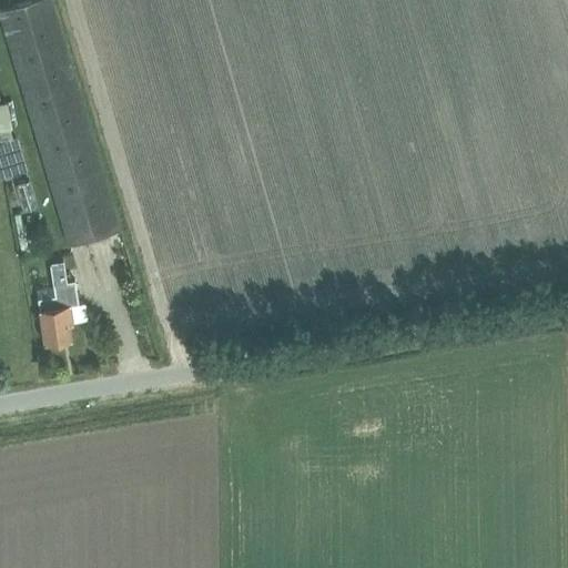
[(31,0),(0,9),(0,14),(61,224),(68,245),(119,230),(113,208),(51,0),(31,0)]
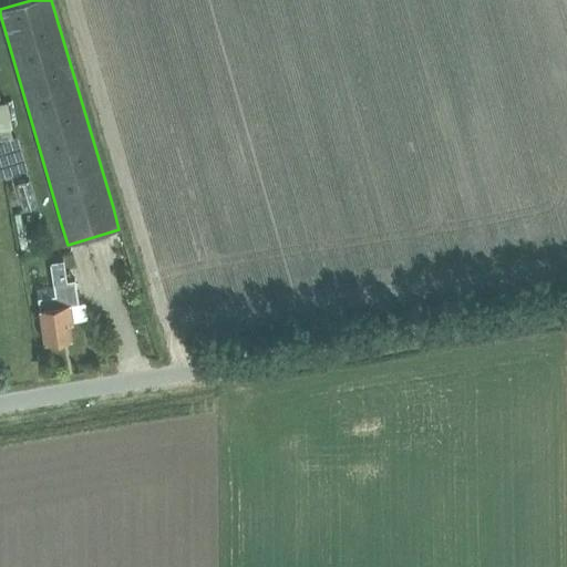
[(0,102),(0,136),(1,142),(10,140),(8,127),(12,127),(7,102),(0,102)]
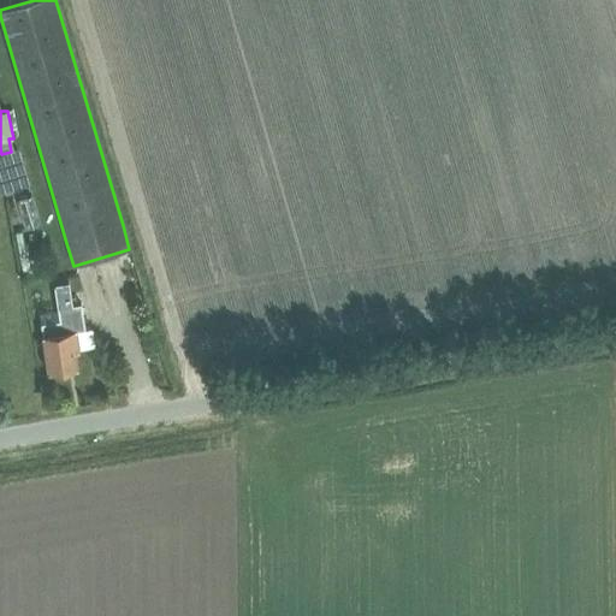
[(19,154),(0,155),(0,190),(23,188),(19,154)]
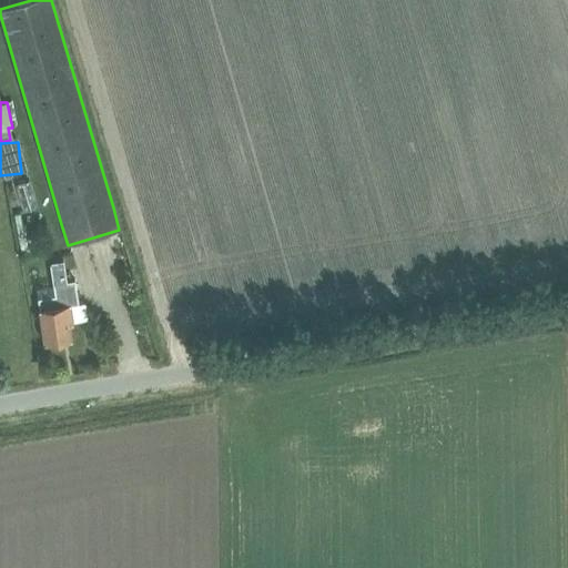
[(38,206),(29,181),(14,185),(23,212),(38,206)]
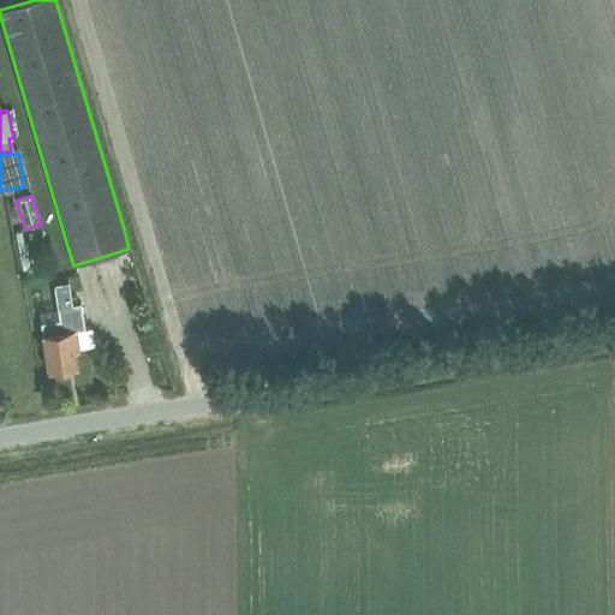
[(76,351),(79,351),(70,282),(55,285),(59,308),(58,308),(61,332),(42,334),(48,371),(77,366),(76,351)]
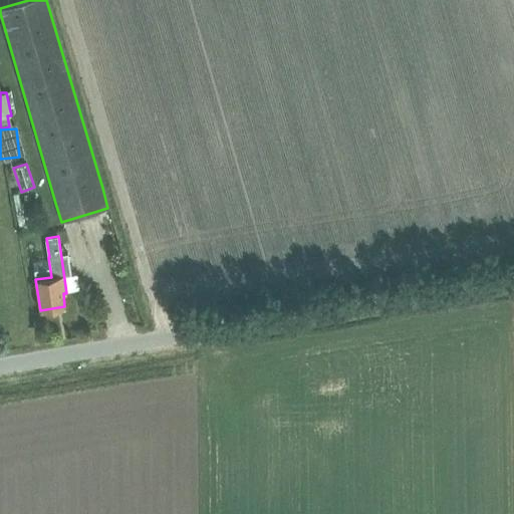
All buildings are outlined.
